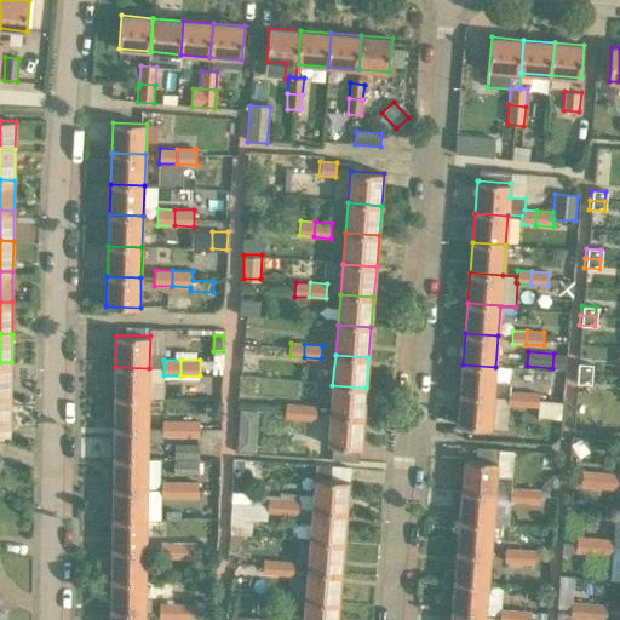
[(0,394),(11,395),(11,365),(0,363),(0,394)]
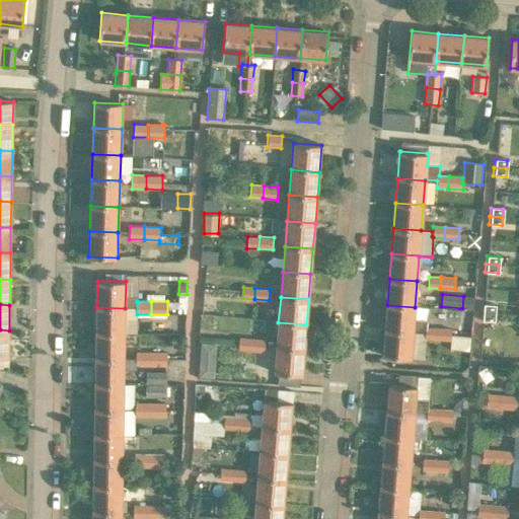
[(482,312),(494,313),(495,305),(483,304),(482,312)]
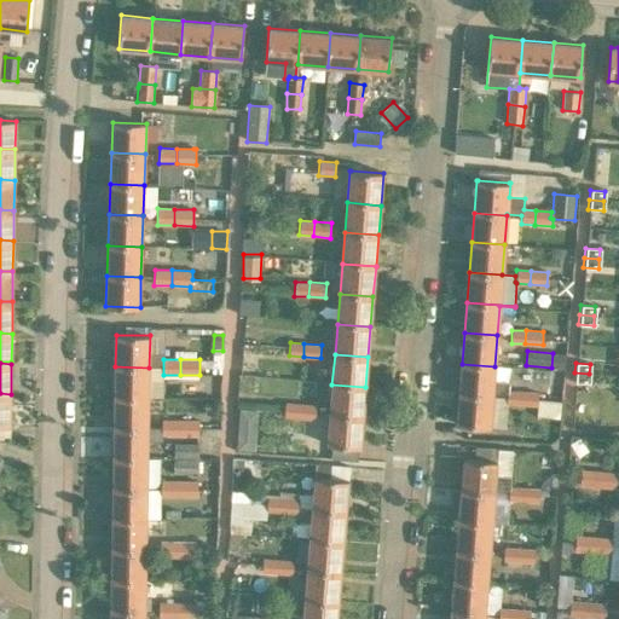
[(462,364),(460,394),(507,398),(508,391),(509,391),(509,382),(493,381),(495,366),(462,364)]
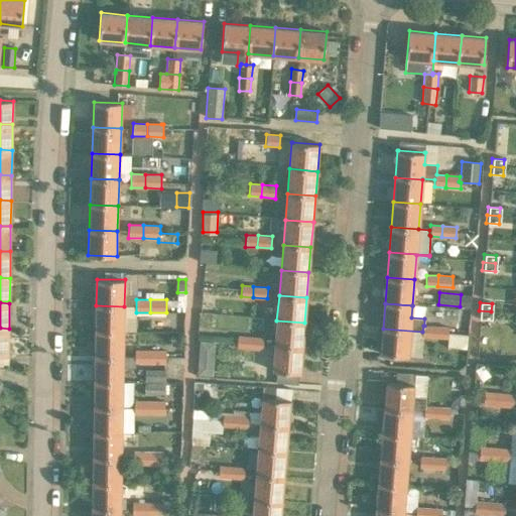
[(124,306),(96,305),(96,331),(124,331),(124,306)]
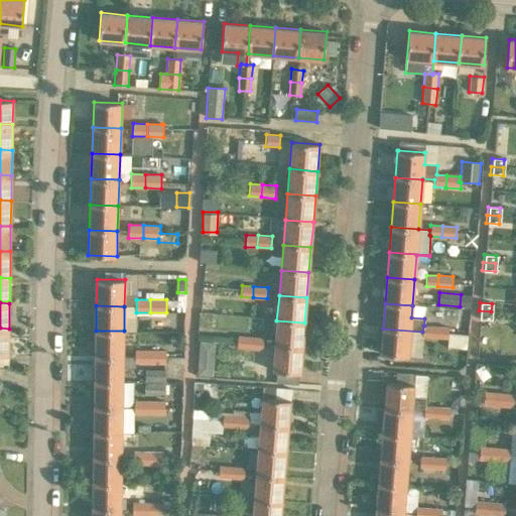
[(491,311),(479,310),(478,318),(491,319),(491,311)]
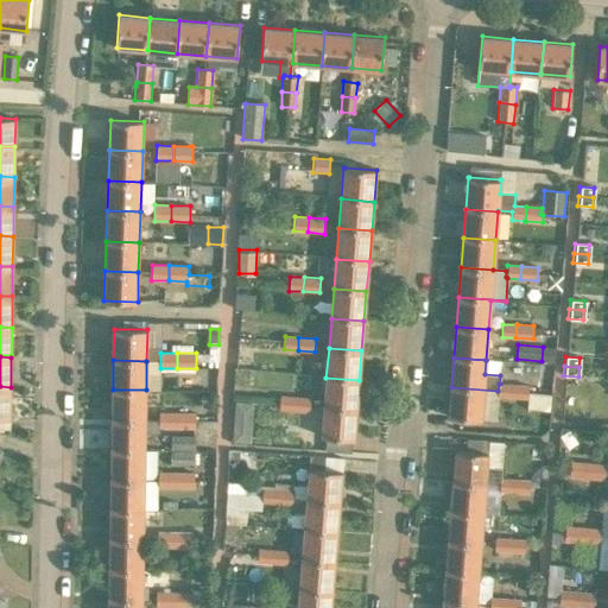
[(323,407),(356,411),(359,380),(325,378),(323,407)]
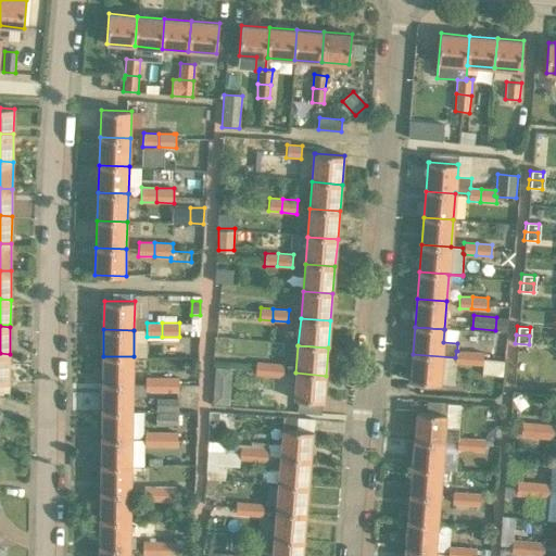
[(455,357),(455,364),(467,365),(468,352),(456,351),(455,357)]
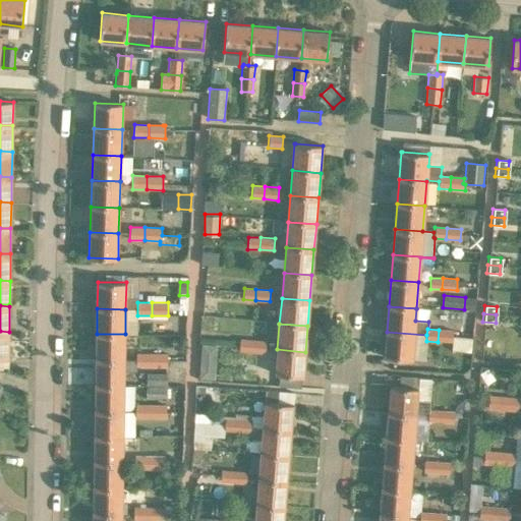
[(439,330),(438,342),(450,343),(452,343),(451,351),(470,352),(471,338),(452,337),(452,331),(439,330)]
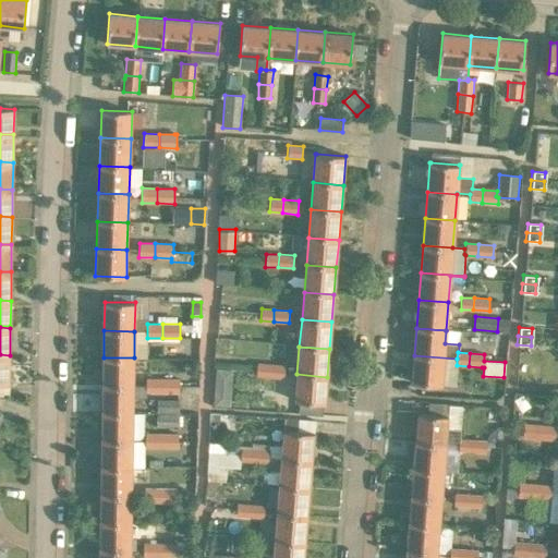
[(0,383),(9,384),(10,355),(0,354),(0,383)]
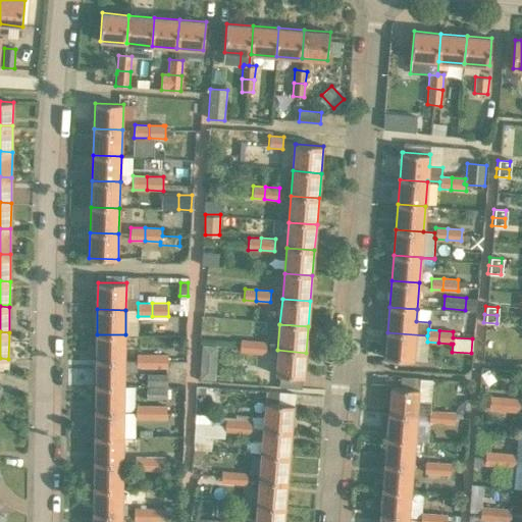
[(387,332),(385,358),(402,359),(413,360),(417,360),(425,361),(427,342),(427,335),(387,332)]
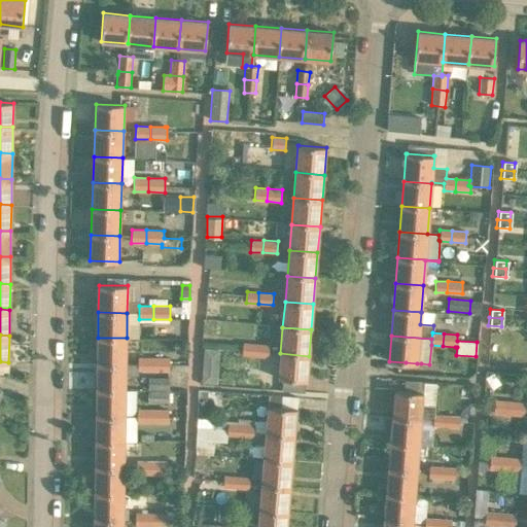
[(97,351),(97,363),(111,364),(126,364),(126,363),(127,351),(127,338),(98,338),(97,351)]
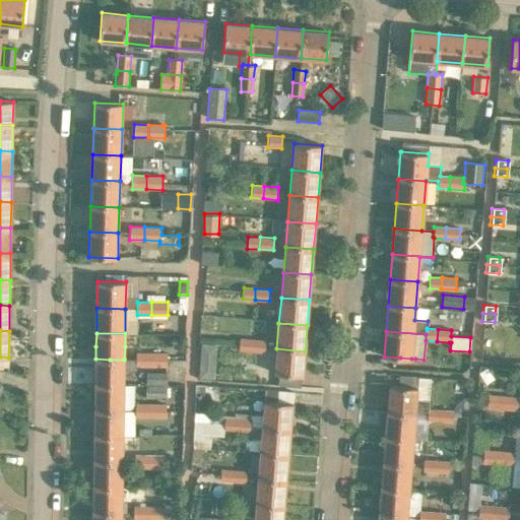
[(239,351),(251,352),(252,339),(240,338),(239,351)]
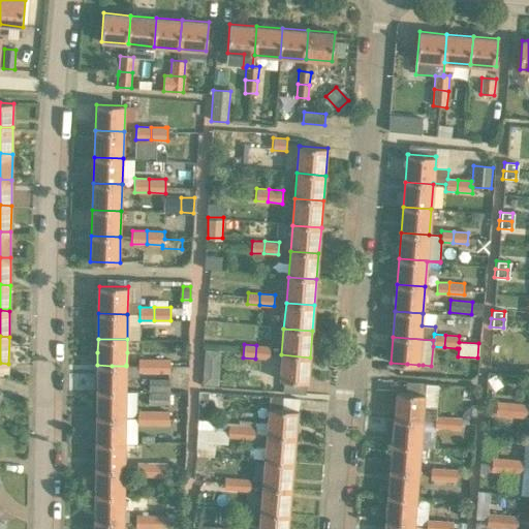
[(271,346),(256,345),(255,359),(270,360),(271,346)]
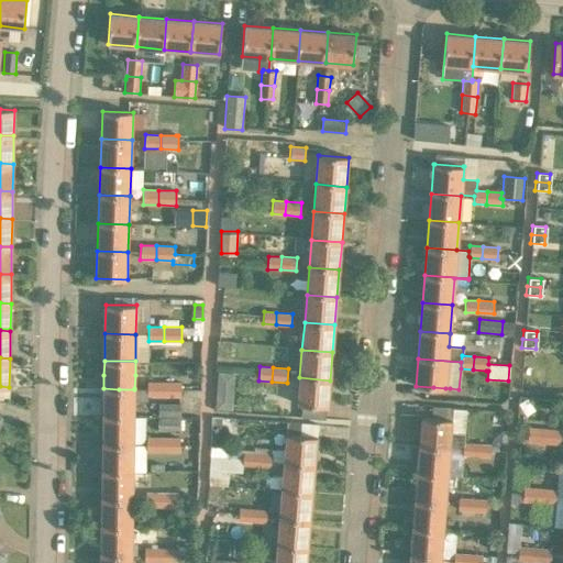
[(218,372),(216,405),(232,407),(232,399),(228,393),(233,388),(234,373),(218,372)]
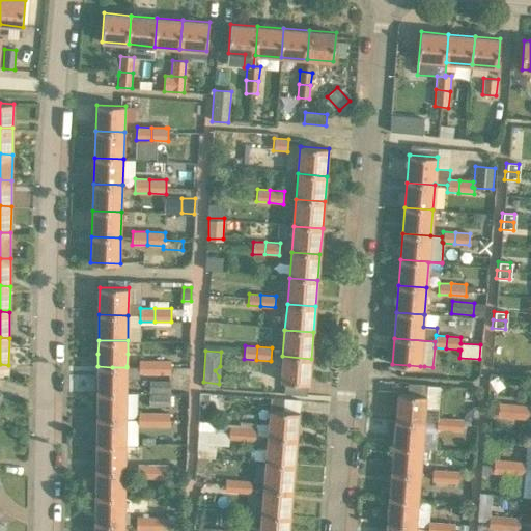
[(309,384),(311,359),(282,356),(280,381),(309,384)]
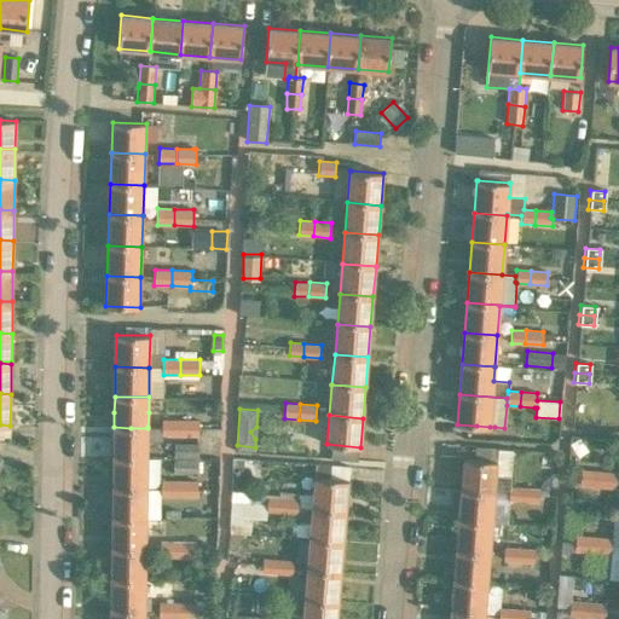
[(163,421),(163,427),(163,437),(180,437),(180,421),(163,421)]
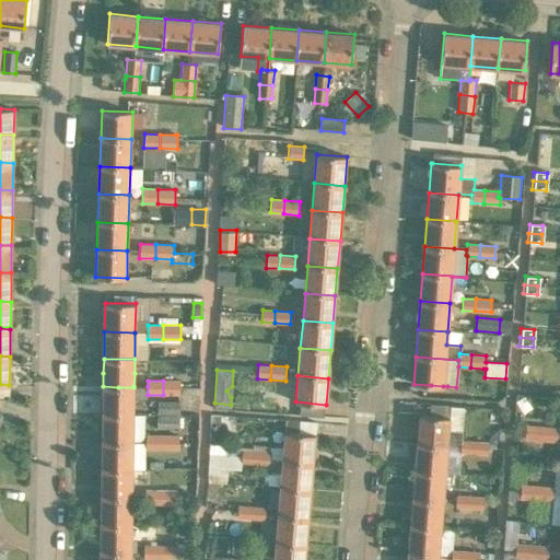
[(163,381),(163,395),(179,395),(179,381),(163,381)]
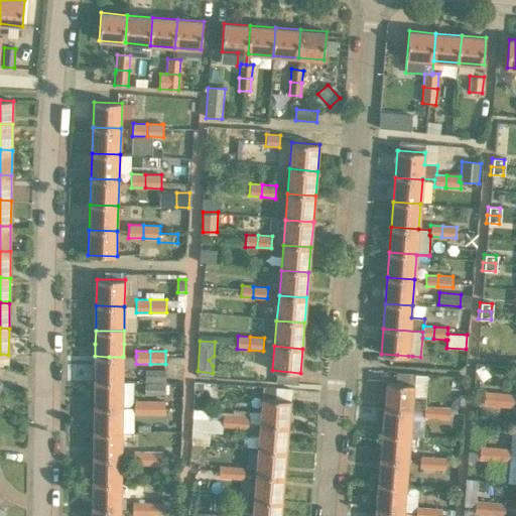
[(95,356),(95,382),(123,382),(123,368),(136,368),(136,364),(136,356),(130,356),(123,356),(123,357),(109,357),(95,356)]
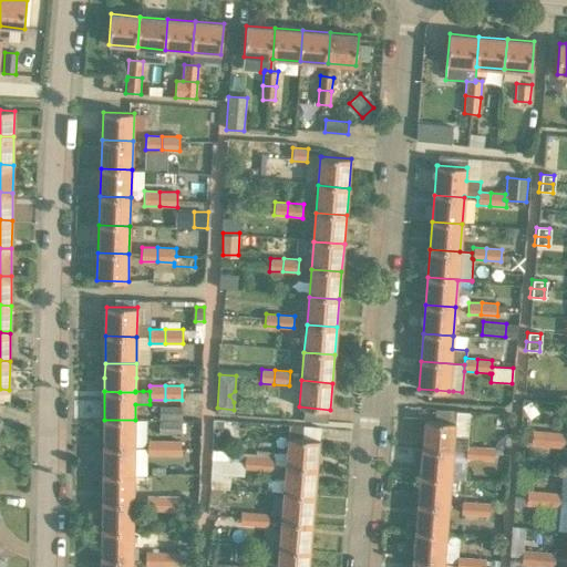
[(151,415),(151,420),(182,420),(183,406),(152,406),(152,415),(151,415)]
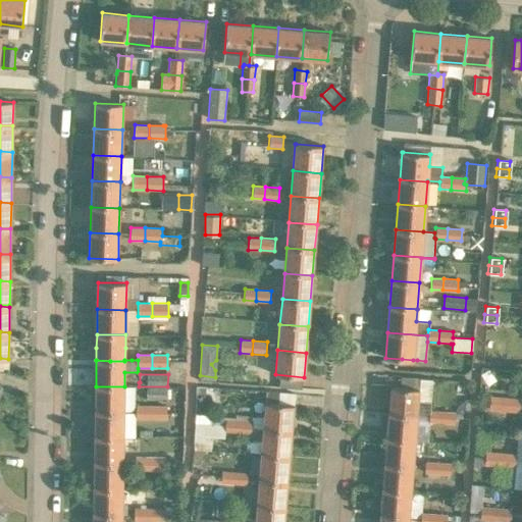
[(124,386),(96,386),(95,411),(124,412),(124,386)]
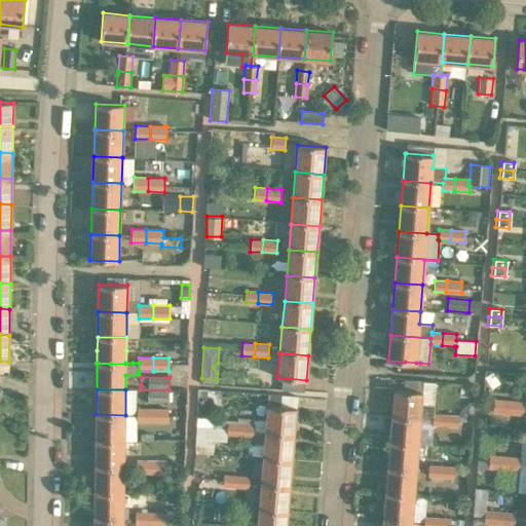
[(168,403),(168,389),(140,389),(140,390),(147,390),(147,402),(168,403)]
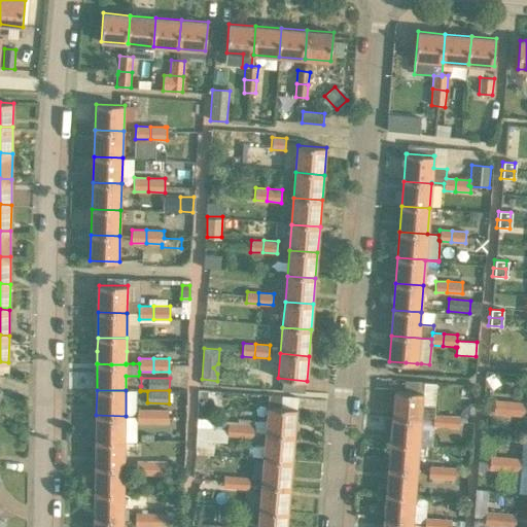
[(432,421),(433,427),(445,427),(446,416),(434,415),(435,406),(422,405),(422,392),(394,390),(392,415),(421,417),(420,419),(432,421)]
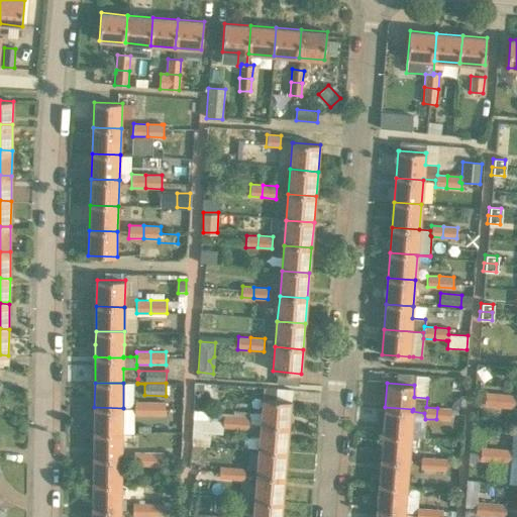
[(485,393),(484,406),(497,407),(498,400),(500,401),(501,394),(485,393)]
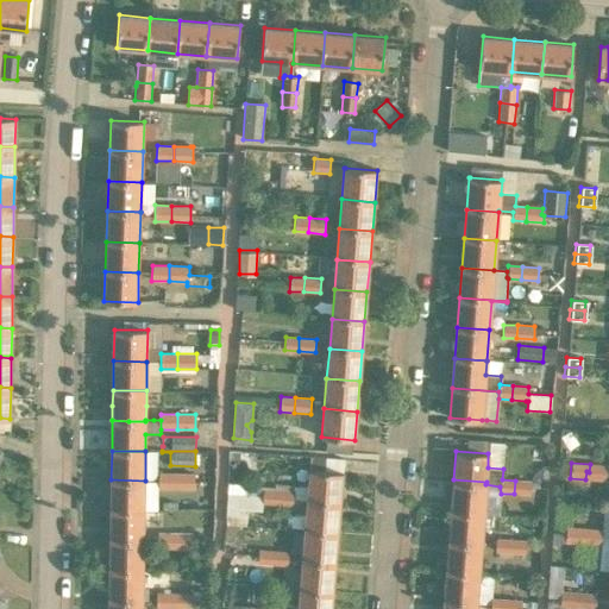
[(606,481),(607,465),(590,464),(589,472),(586,471),(585,479),(606,481)]
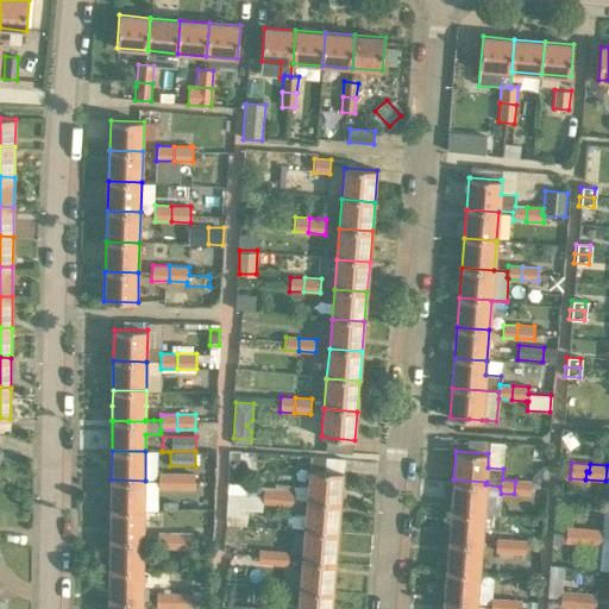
[(293,491),(292,497),(307,498),(340,501),(343,472),(330,471),(309,470),(308,485),(293,484),(293,491)]
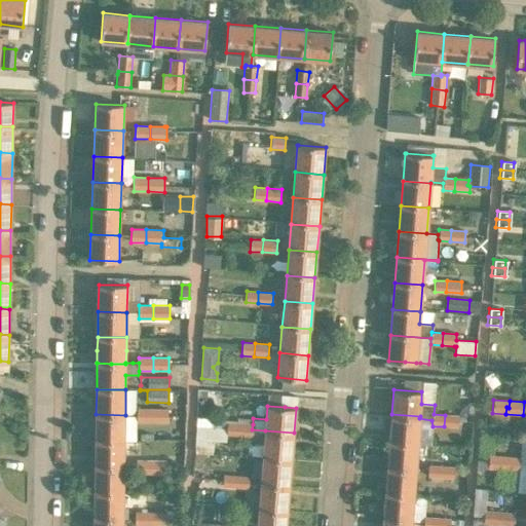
[(137,422),(151,422),(151,409),(137,409),(137,422)]
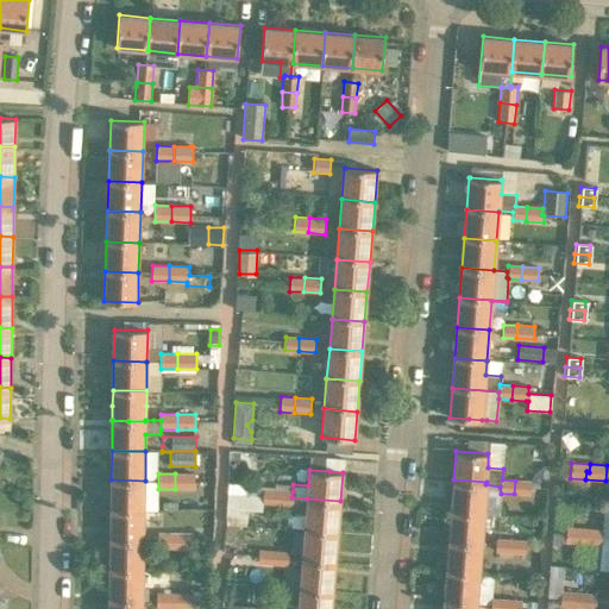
[(194,473),(175,473),(175,489),(194,489),(194,473)]
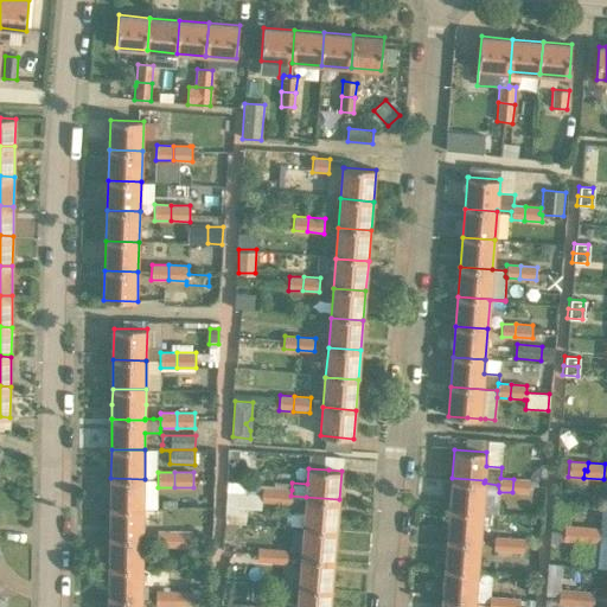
[(145,479),(110,478),(110,509),(144,509),(145,479)]
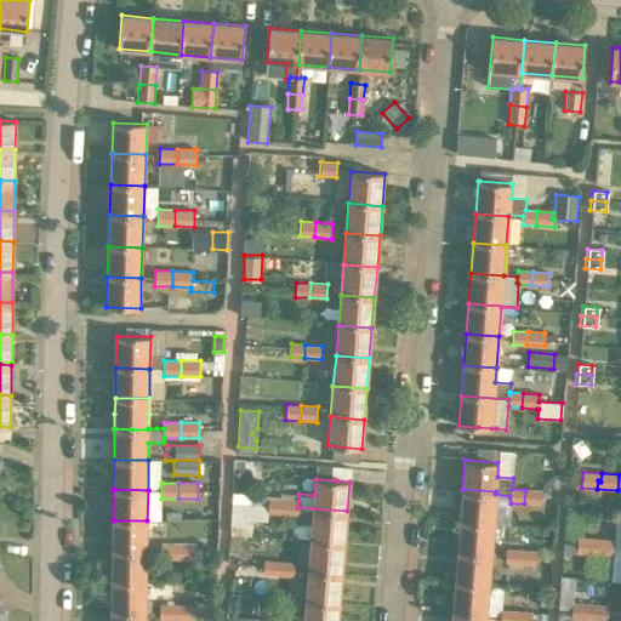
[(496,491),(462,489),(460,518),(508,523),(511,503),(510,496),(495,494),(496,491)]
